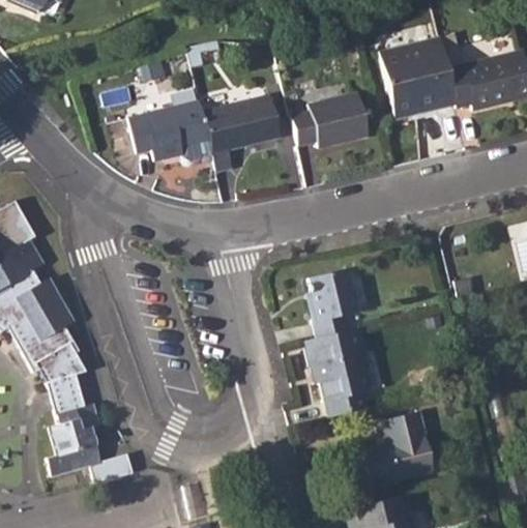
[(13,0),(39,11),(40,10),(44,0),(55,0),(59,2),(60,0),(13,0)]
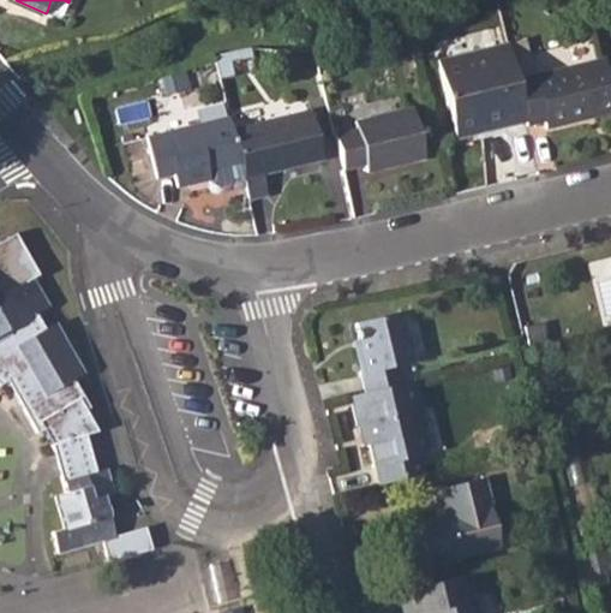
[(521,82),(510,42),(441,60),(460,138),(531,121),(521,82)]
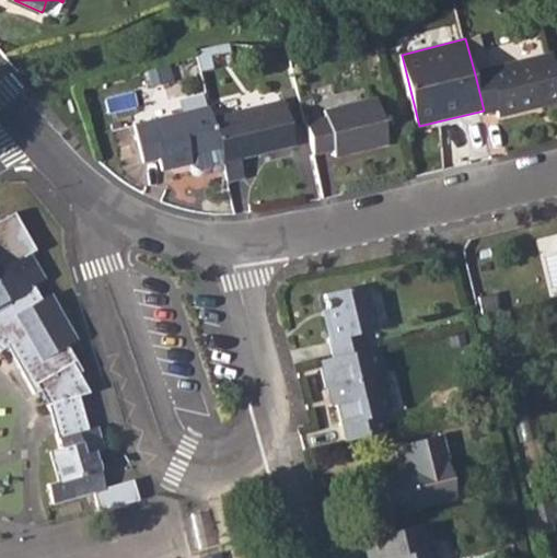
[(217,43),(196,49),(201,71),(215,67),(211,55),(219,51),(217,43)]
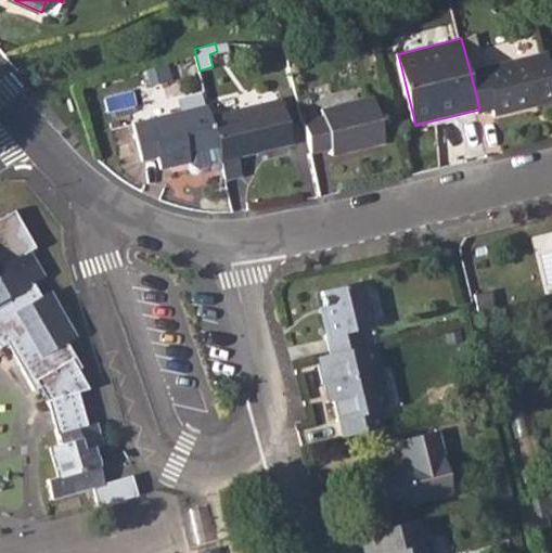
[(551,59),(550,53),(471,74),(479,110),(480,113),(498,108),(499,115),(538,106),(537,98),(551,93),(551,59)]
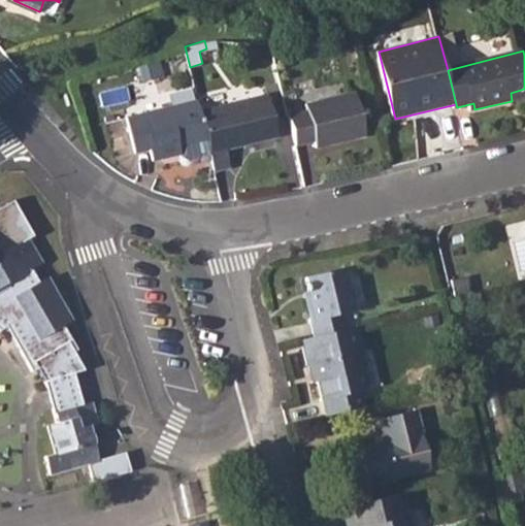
[(308,110),(291,114),(298,144),(316,140),(318,149),(367,135),(355,90),(306,103),(308,110)]
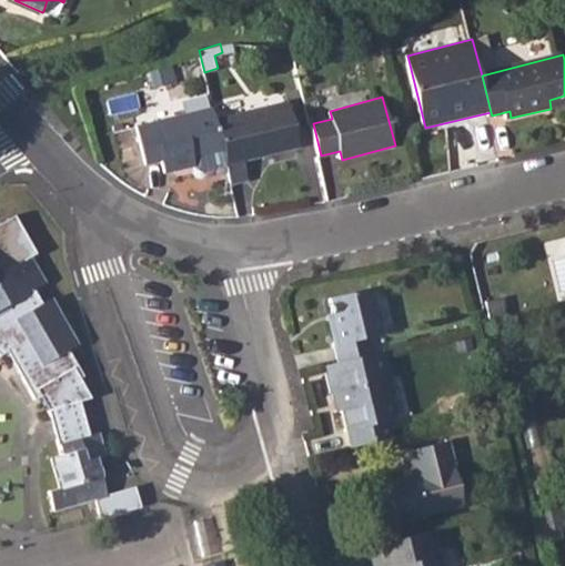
[(289,100),(215,118),(226,158),(230,172),(233,188),(252,182),(246,160),(301,145),(289,100)]
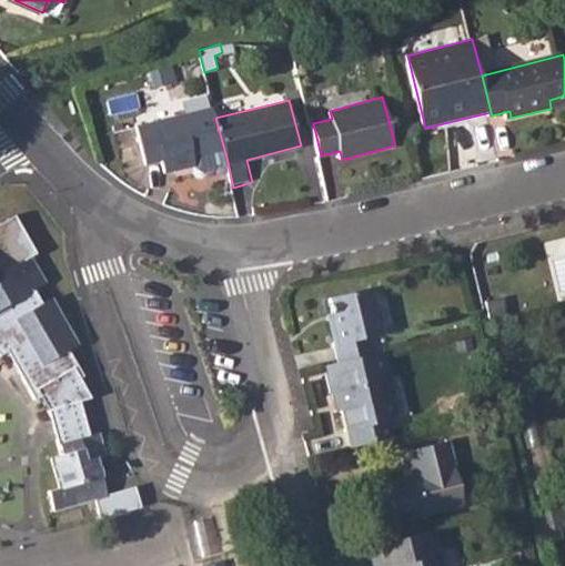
[(197,165),(195,162),(194,157),(207,154),(208,159),(209,162),(226,158),(215,118),(213,107),(138,125),(149,163),(163,160),(168,172),(197,165)]
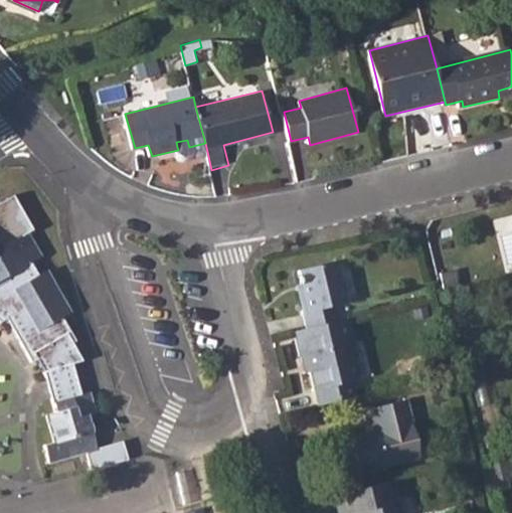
[(0,319),(1,320),(7,317),(33,360),(37,359),(46,372),(56,410),(48,413),(56,440),(44,444),(50,464),(88,452),(93,469),(130,458),(125,439),(99,446),(90,413),(98,410),(92,389),(89,390),(84,392),(82,392),(80,383),(77,373),(74,363),(82,359),(72,342),(77,340),(64,316),(72,311),(47,268),(40,274),(32,261),(43,253),(29,231),(33,228),(13,194),(0,201),(0,319)]
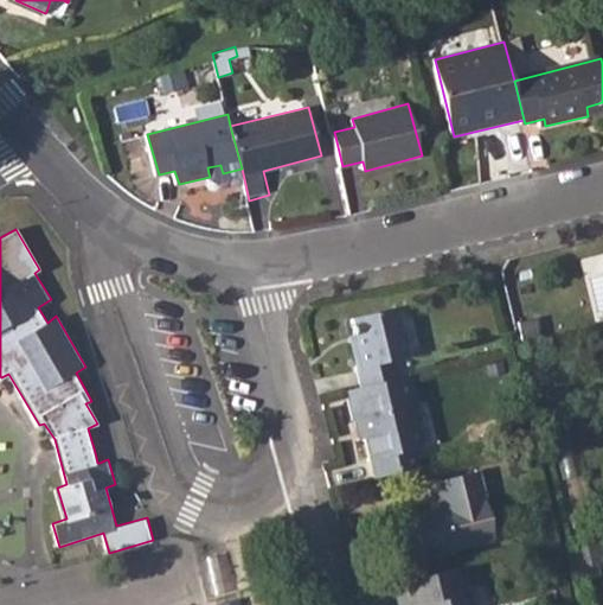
[(352,319),(357,336),(371,386),(398,377),(395,361),(406,357),(393,309),(352,319)]
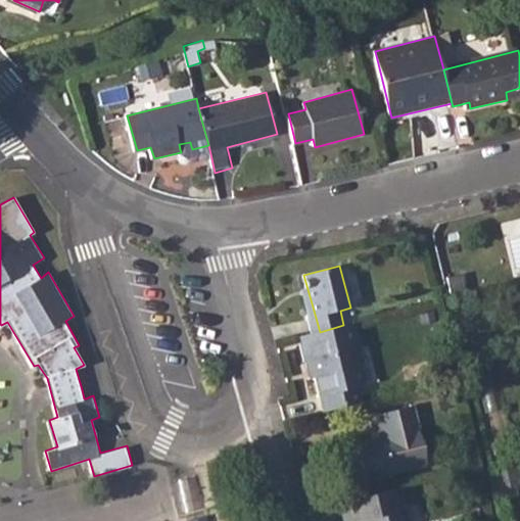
[(314,333),(299,336),(305,360),(311,359),(316,377),(325,411),(361,401),(357,385),(366,383),(362,364),(365,364),(353,323),(343,325),(320,332),(314,333)]
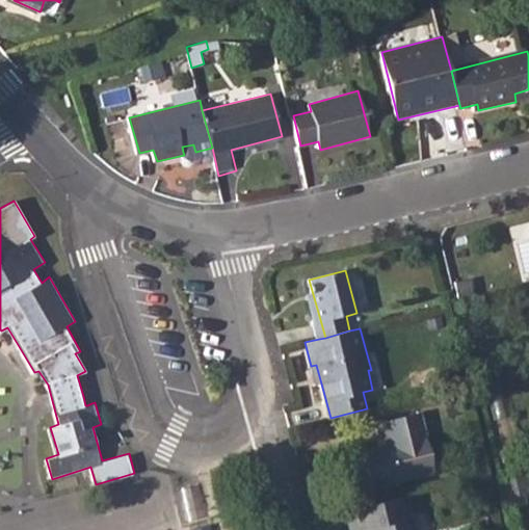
[(389,444),(361,450),(369,486),(432,472),(419,413),(384,422),(389,444)]
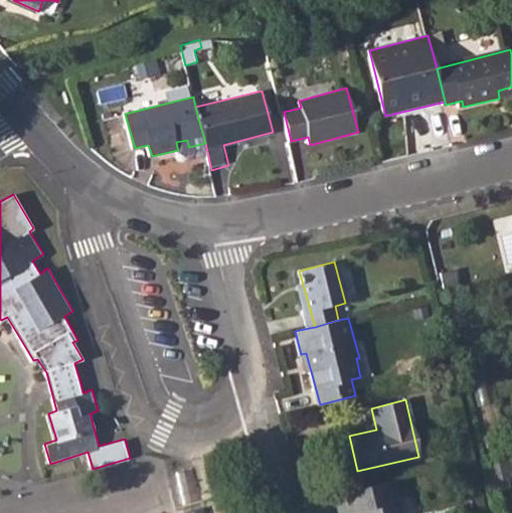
[(511,454),(489,461),(494,480),(511,476),(511,469),(510,466),(511,466),(511,454)]
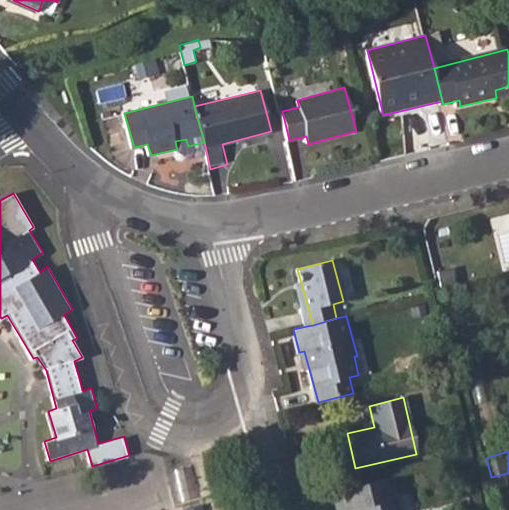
[(397,509),(389,477),(332,491),(336,509),(347,509),(351,509),(397,509)]
